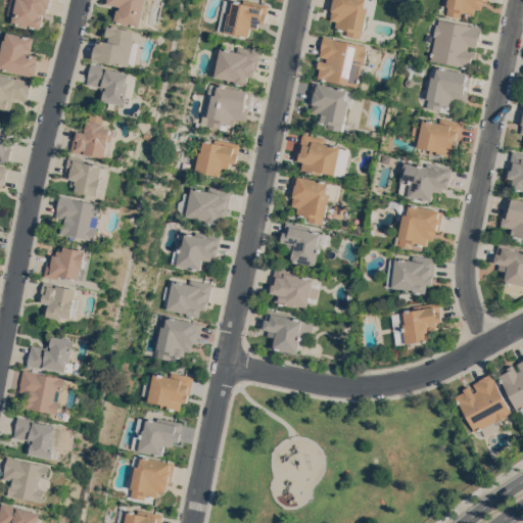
[(11,11),(13,2),(15,2),(15,0),(50,0),(49,7),(48,7),(47,14),(42,13),(41,16),(44,16),(42,29),(11,22),(13,12),(11,11)]
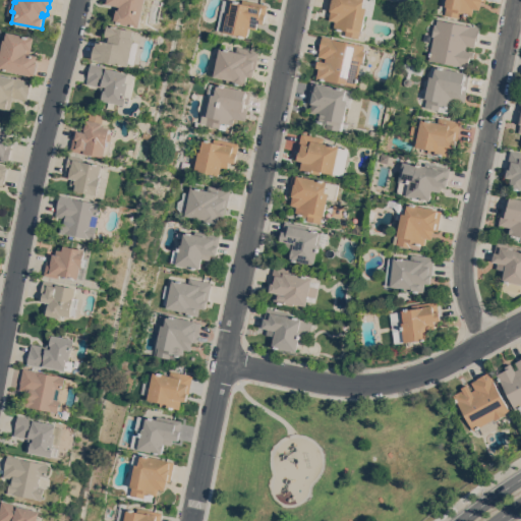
[(146,0),(146,3),(147,3),(148,5),(147,8),(146,9),(145,10),(140,26),(115,21),(117,9),(120,9),(121,6),(107,3),(107,0),(146,0)]
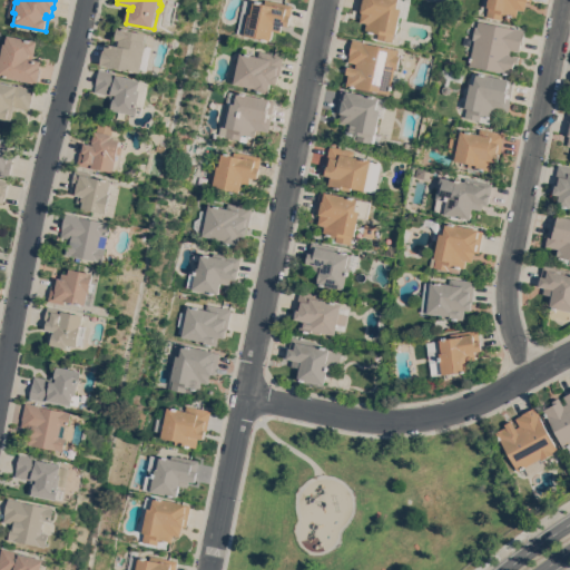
[(271,0),(293,5),(288,26),(282,25),(281,31),(274,30),(272,38),(271,38),(271,40),(241,33),(243,18),(242,17),(244,0),(251,0),(264,2),(264,0),(271,0)]
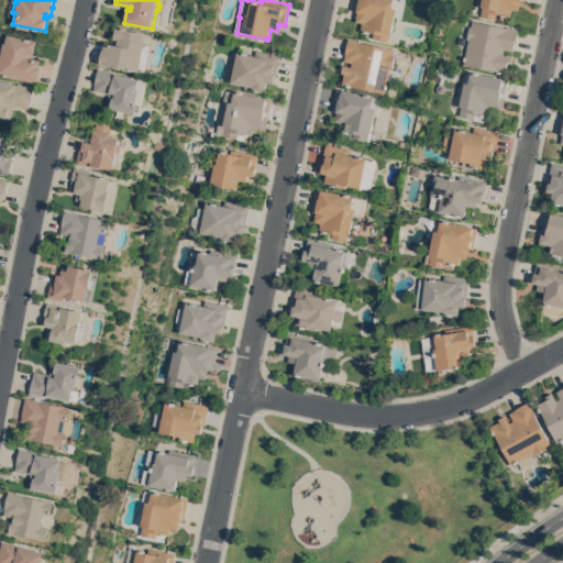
[(406,0),(403,17),(396,15),(393,32),(390,32),(388,41),(374,37),(375,32),(361,30),(363,22),(356,21),(357,11),(354,10),(355,0),(406,0)]
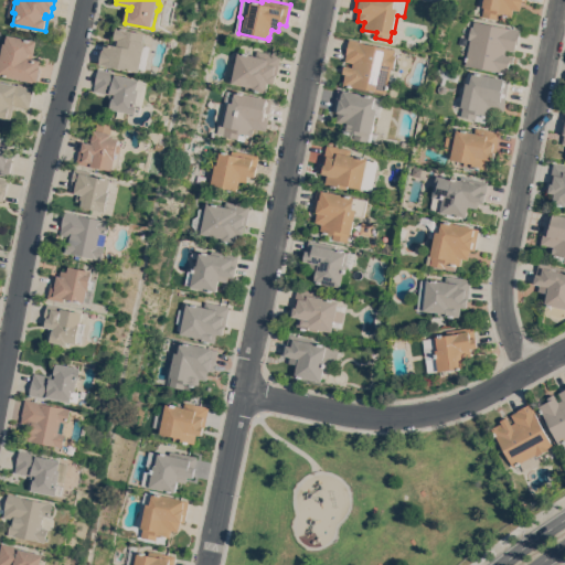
[(483,0),(528,0),(528,1),(523,0),(521,10),(514,9),(513,17),(499,13),(498,19),(483,16),(484,7),(482,7),(483,0)]
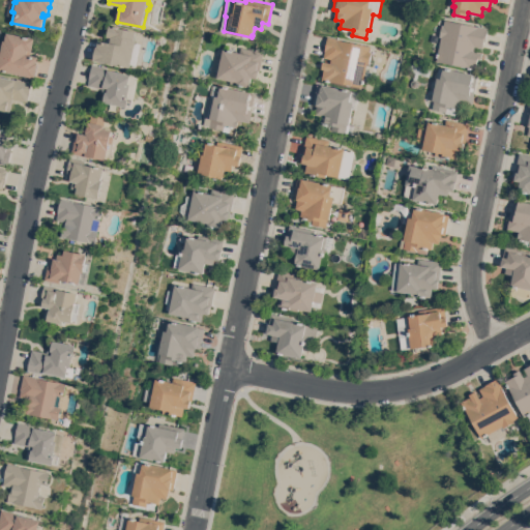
[(452,64),(449,64),(449,63),(437,60),(438,53),(435,52),(434,51),(433,50),(432,48),(433,43),(431,42),(430,40),(430,38),(430,36),(431,34),(432,33),(434,32),(435,31),(440,32),(442,24),(444,24),(445,19),(479,26),(479,25),(489,27),(486,41),(484,40),(483,48),(476,47),(475,51),(483,52),(481,59),(478,59),(476,69),(462,66),(462,65),(452,63),(452,64)]
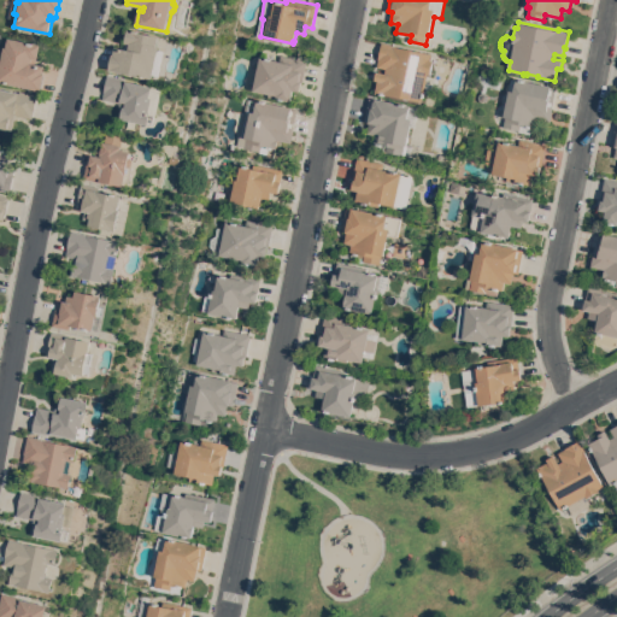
[(164,50),(159,76),(154,75),(154,77),(110,69),(113,53),(115,53),(116,46),(130,48),(131,42),(127,41),(129,28),(160,35),(158,45),(160,46),(159,50),(164,50)]
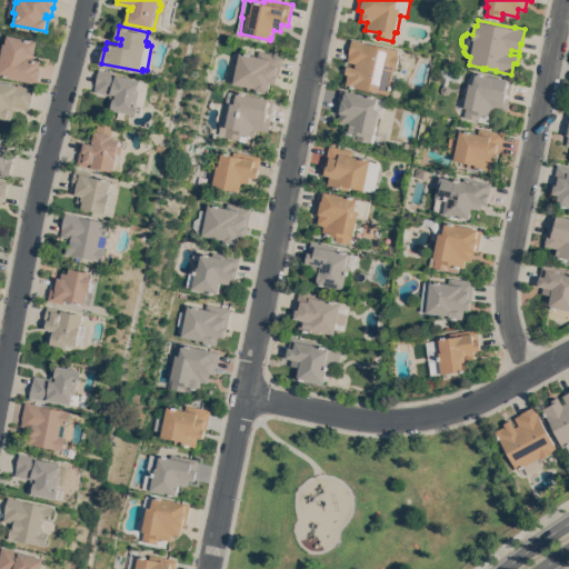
[(0,59),(3,42),(6,43),(7,35),(38,40),(35,55),(30,53),(29,57),(42,60),(40,67),(41,67),(39,82),(0,75),(0,59)]
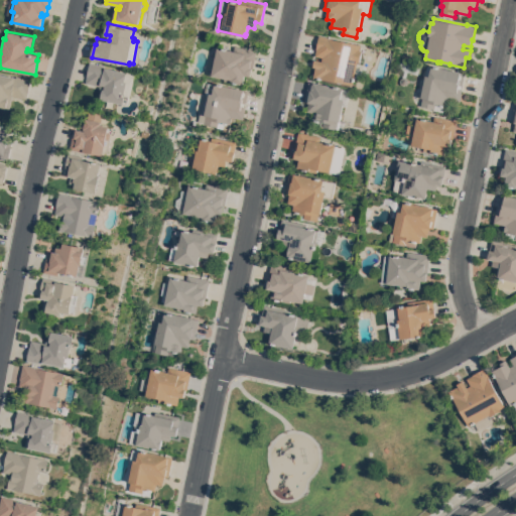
[(315,67),(313,67),(315,59),(323,60),(323,57),(315,55),(316,49),(316,48),(319,34),(332,37),(332,38),(362,44),(361,49),(362,50),(360,61),(358,61),(357,68),(363,69),(361,79),(355,78),(354,85),(313,78),(315,67)]
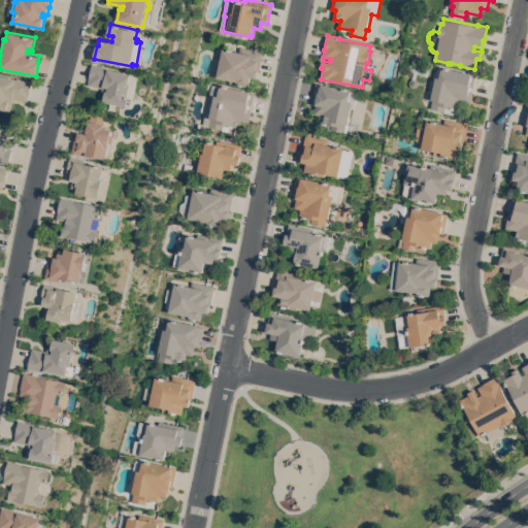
[(223,48),(239,52),(240,46),(263,52),(259,70),(258,70),(257,77),(251,76),(249,86),(238,84),(238,85),(229,83),(230,79),(217,77),(217,76),(212,75),(218,47),(223,48)]
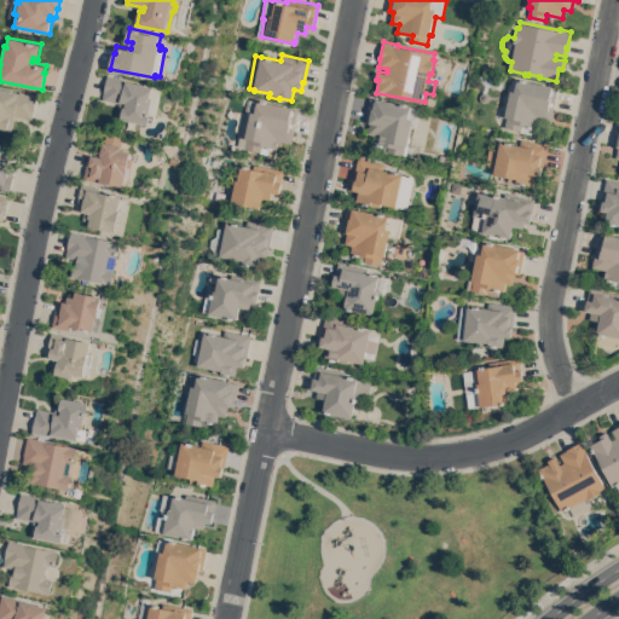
[(480,69),(504,76),(502,88),(476,80),(480,69)]
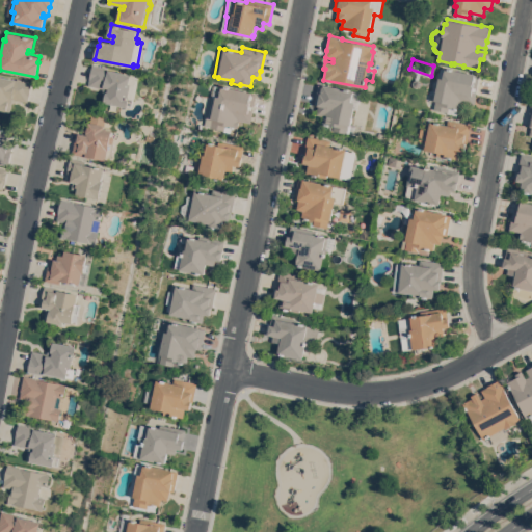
[(139,77),(135,99),(130,98),(129,107),(105,102),(107,94),(103,92),(104,88),(88,85),(94,63),(109,68),(109,69),(132,74),(132,75),(139,77)]
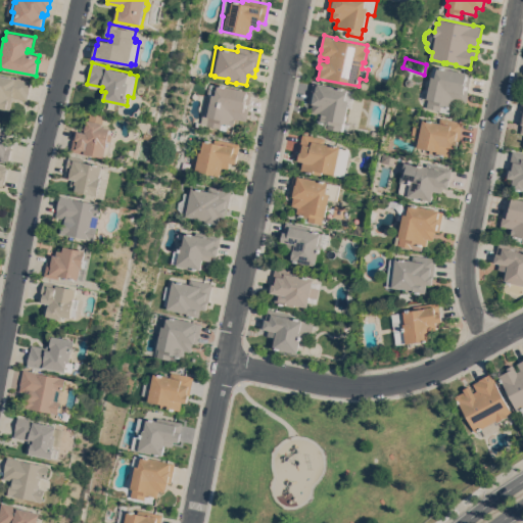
[(437,67),(438,65),(468,72),(467,73),(472,74),(468,93),(469,94),(467,103),(456,100),(454,107),(450,107),(449,112),(440,110),(427,107),(428,99),(427,98),(434,66),(437,67)]
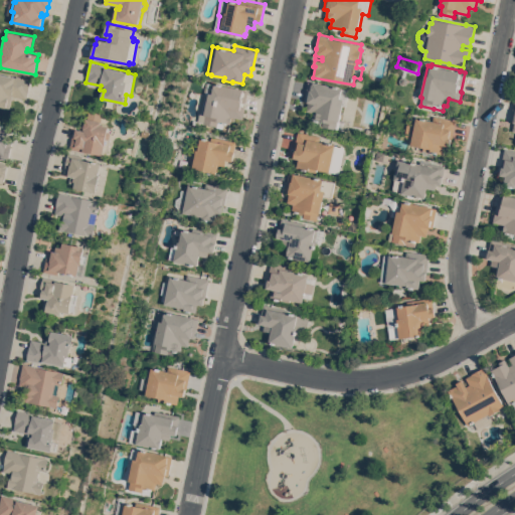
[(0,72),(16,76),(16,75),(31,78),(28,93),(27,99),(12,96),(10,108),(0,106),(0,72)]
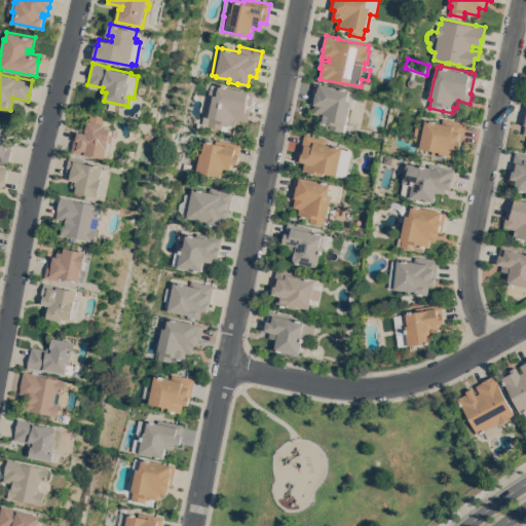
[(254,91),(250,112),(251,112),(248,121),(236,119),(235,126),(229,124),(227,130),(202,124),(209,101),(207,100),(209,90),(211,91),(212,83),(219,85),(219,84),(254,91)]
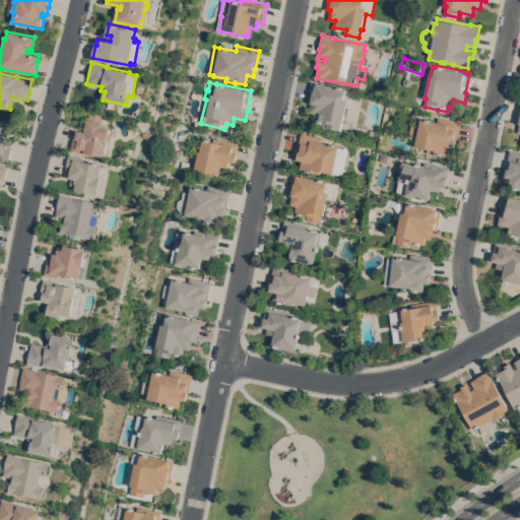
[(345,89),(353,91),(350,107),(346,106),(343,122),(347,123),(346,131),(339,129),(339,130),(318,126),(319,121),(315,120),(316,114),(310,112),(312,103),(308,102),(311,82),(316,83),(316,82),(345,88),(345,89)]
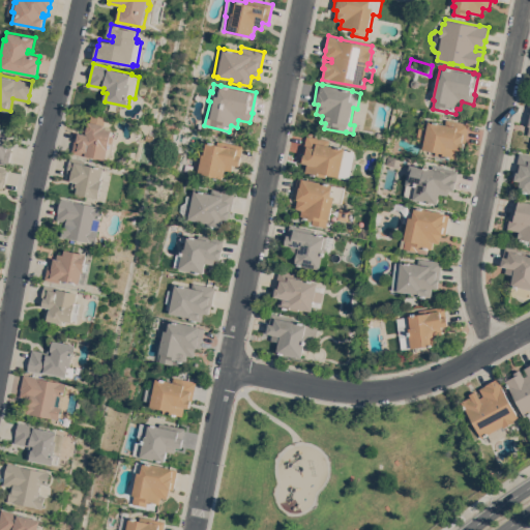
[(78,131),(83,133),(84,128),(87,128),(89,121),(90,121),(92,113),(107,116),(105,125),(106,125),(105,127),(113,128),(111,135),(113,135),(115,137),(114,143),(115,143),(111,160),(88,155),(88,156),(72,153),(78,131)]
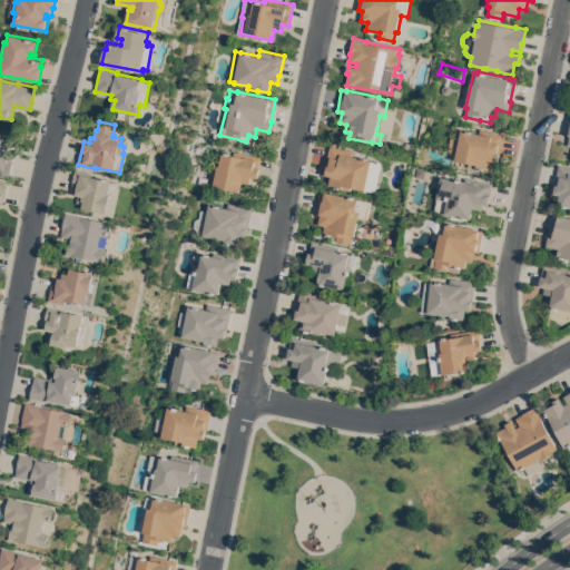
[(479,173),(468,170),(469,166),(468,166),(469,163),(455,159),(457,151),(448,150),(451,135),(460,137),(461,129),(479,134),(480,128),(505,133),(501,154),(499,154),(498,161),(492,160),(491,170),(480,168),(479,173)]
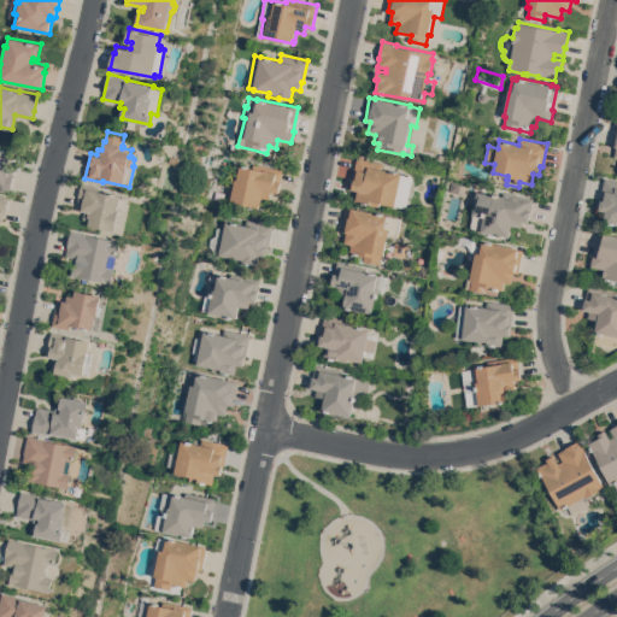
[(0,188),(0,148),(10,151),(7,163),(16,165),(11,191),(0,188)]
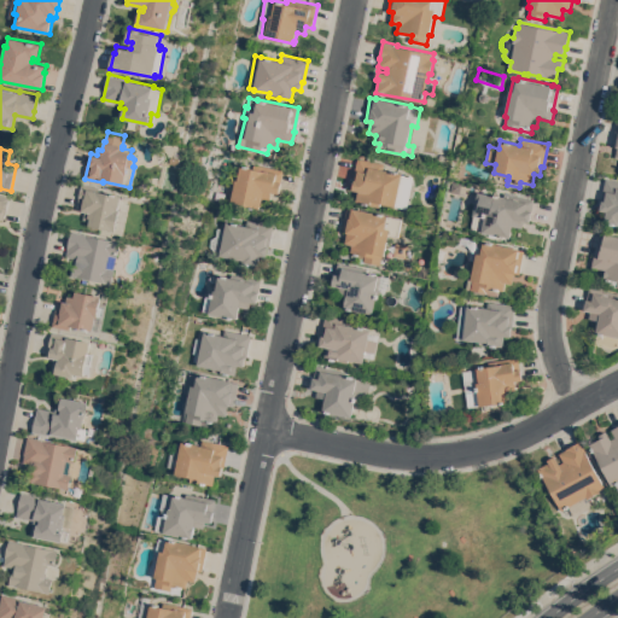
[(403,173),(403,174),(410,176),(408,186),(409,186),(407,198),(406,197),(403,207),(397,205),(396,205),(382,203),(380,207),(371,204),(356,200),(359,190),(353,188),(359,157),(385,163),(384,169),(403,173)]
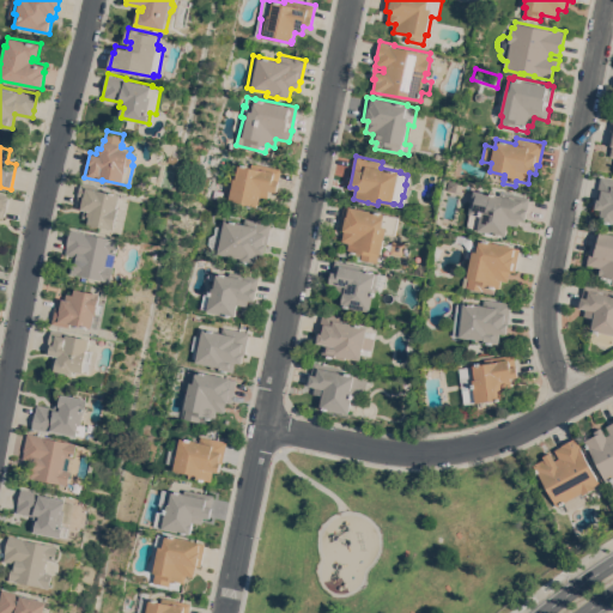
[(234,177),(236,178),(238,164),(252,167),(252,162),(281,168),(277,192),(269,190),(268,198),(260,196),(259,206),(229,200),(234,177)]
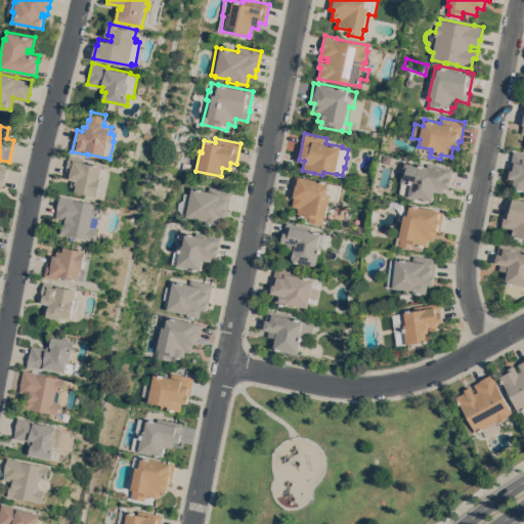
[(523,190),(513,188),(515,179),(509,177),(514,150),(523,153),(523,190)]
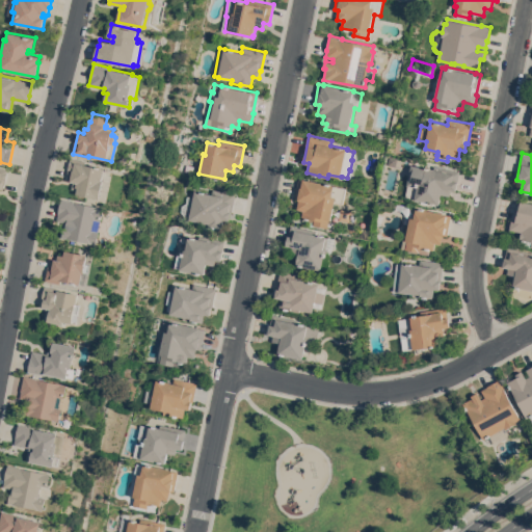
[(131,154),(133,159),(125,164),(122,159),(131,154)]
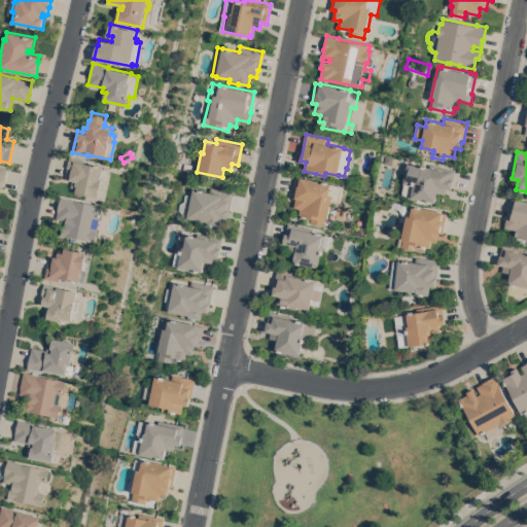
[(99,197),(96,197),(96,196),(76,191),(77,187),(72,186),(73,179),(69,178),(70,177),(67,176),(68,167),(67,167),(69,160),(70,155),(85,159),(85,163),(104,166),(102,178),(103,178),(99,197)]
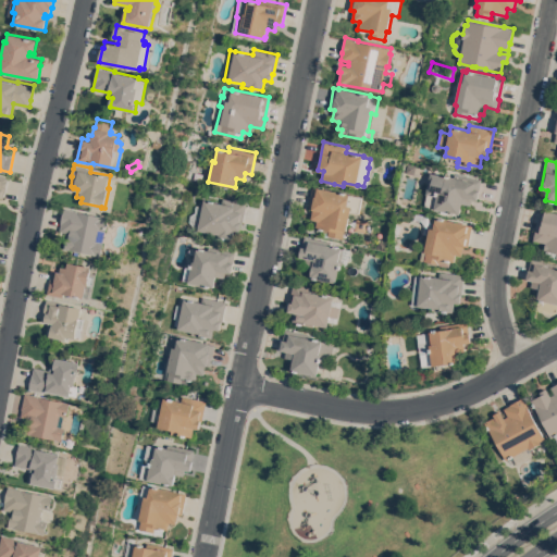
[(203,174),(201,181),(194,178),(196,172),(203,174)]
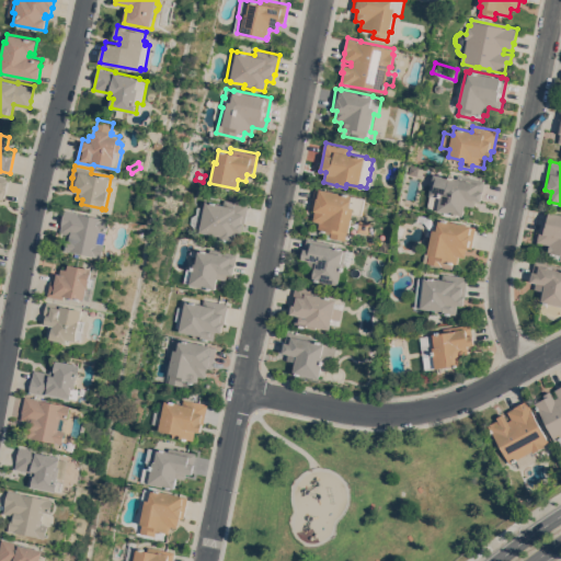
[(431,195),(430,194),(434,173),(458,178),(458,174),(485,180),(481,201),(476,199),(474,206),(466,205),(464,215),(427,208),(431,195)]
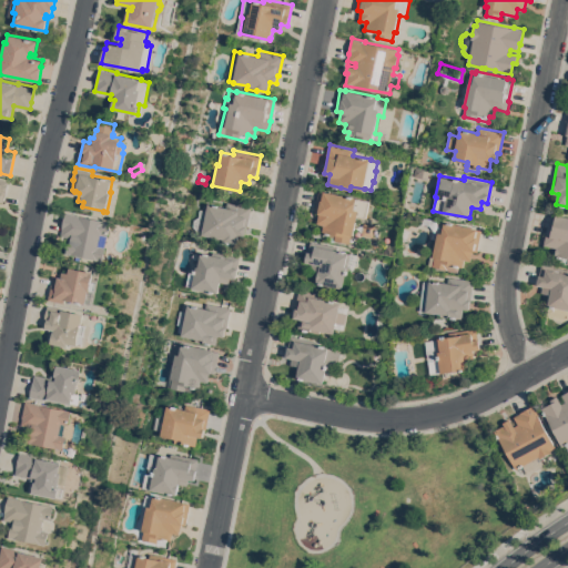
[(0,178),(9,180),(6,196),(4,196),(3,202),(0,201),(0,178)]
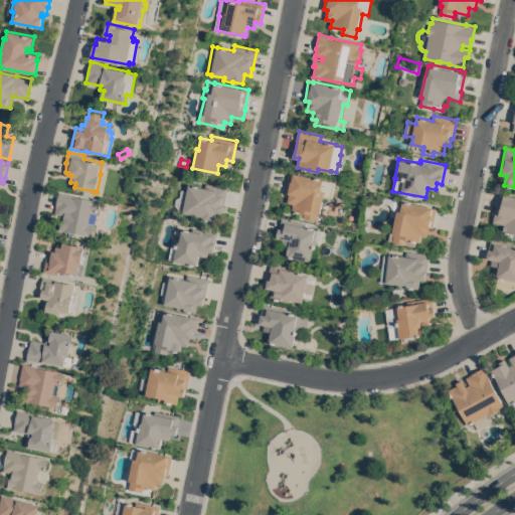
[(290,173),(294,174),(294,173),(337,182),(333,197),(326,198),(326,197),(324,197),(321,212),(319,212),(318,220),(304,217),(305,212),(293,210),(294,203),(288,202),(290,193),(286,192),(290,173)]
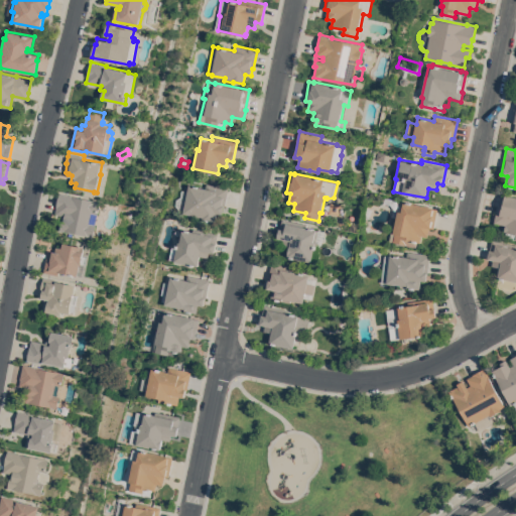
[(206,183),(229,187),(225,207),(224,207),(222,214),(217,213),(215,222),(196,218),(196,216),(182,213),(183,210),(177,208),(181,189),(187,190),(188,184),(206,187),(206,183)]
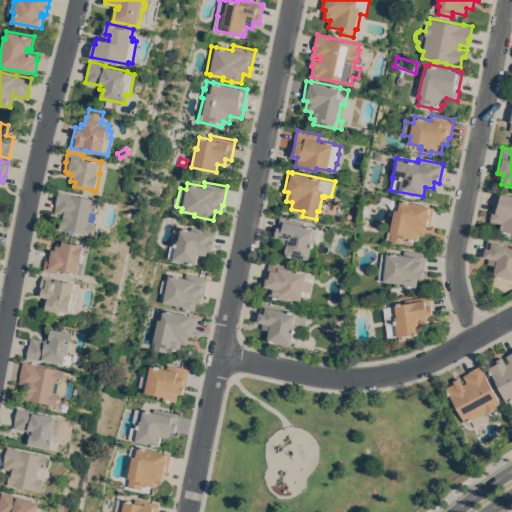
[(72,193),(95,198),(101,199),(99,212),(92,211),(90,221),(97,222),(94,235),(87,233),(66,228),(66,229),(60,228),(63,214),(55,212),(59,190),(72,193)]
